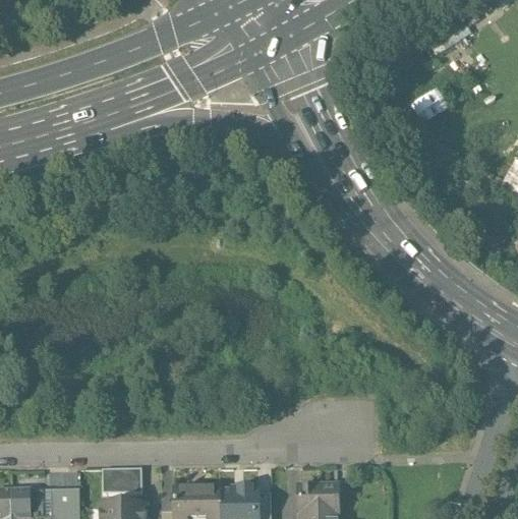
[(448,106),(436,87),(408,104),(420,123),(448,106)]
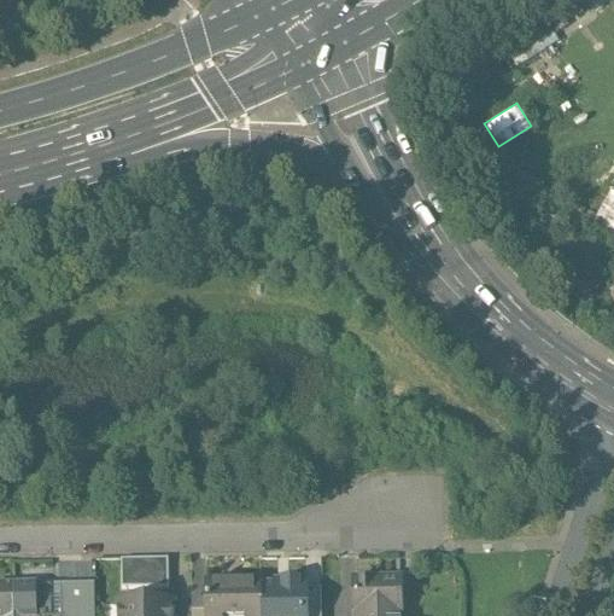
[(613,196),(606,192),(582,239),(573,255),(585,262),(577,279),(606,295),(613,297),(613,196)]
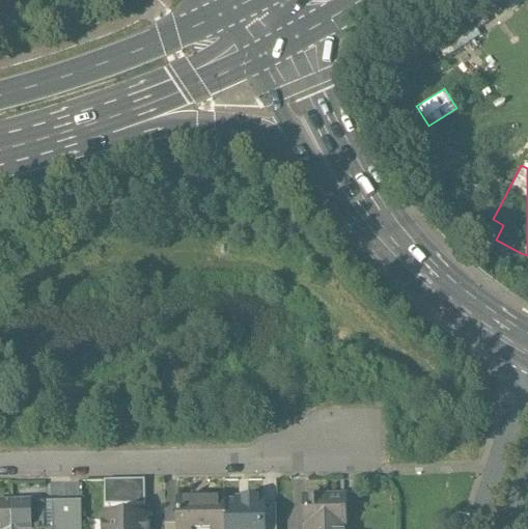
[(131,480),(132,504),(146,504),(145,479),(131,480)]
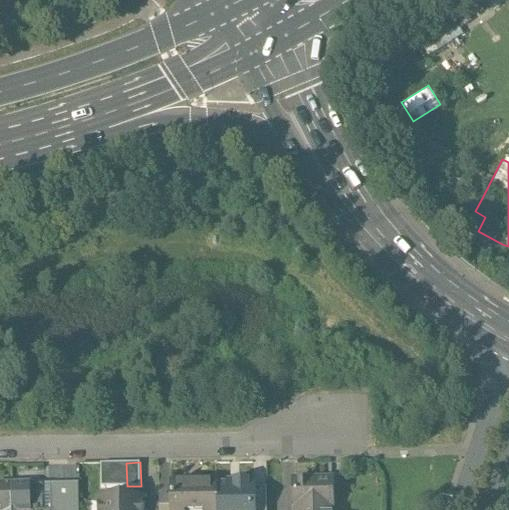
[(98,463),(99,487),(113,487),(112,463),(98,463)]
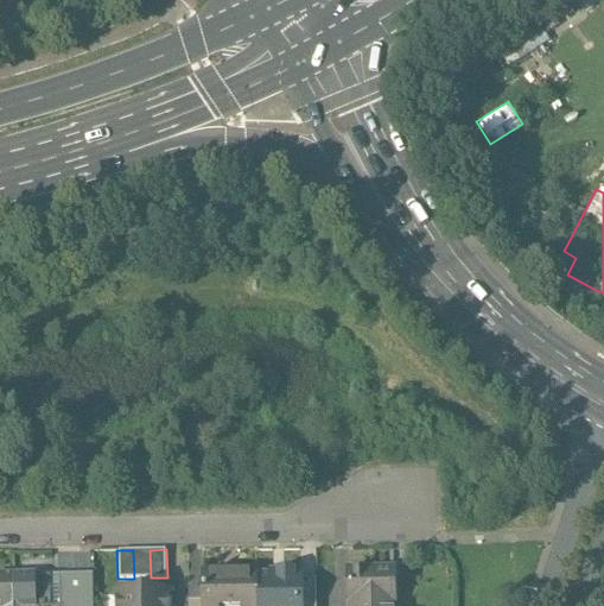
[(133,550),(134,579),(151,578),(150,550),(133,550)]
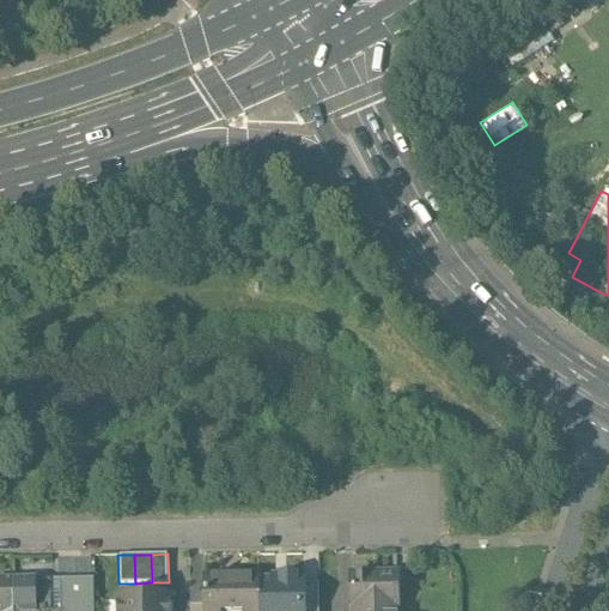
[(339,586),(351,585),(349,564),(338,564),(339,586)]
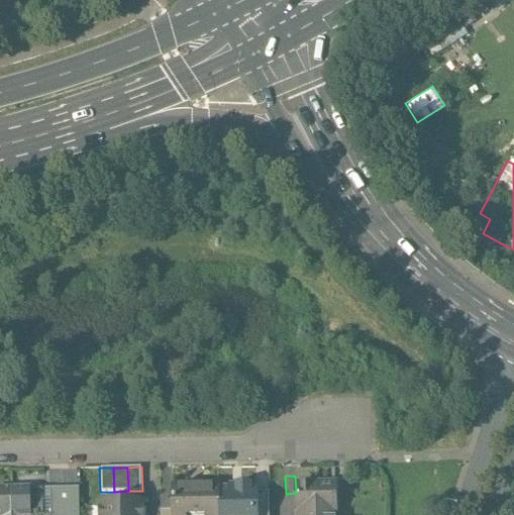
[(78,514),(78,482),(49,482),(49,514),(78,514)]
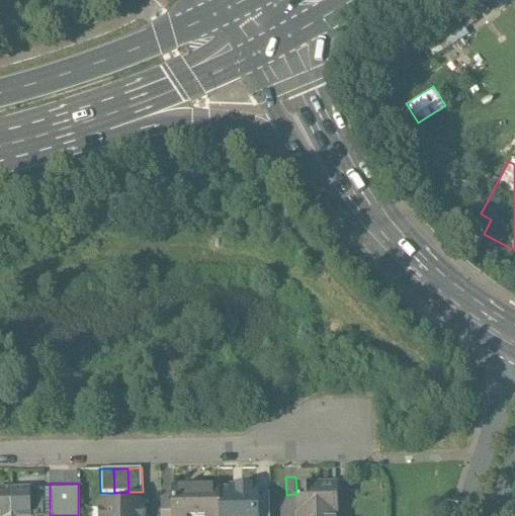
[(317,515),(317,487),(296,487),(296,515),(317,515)]
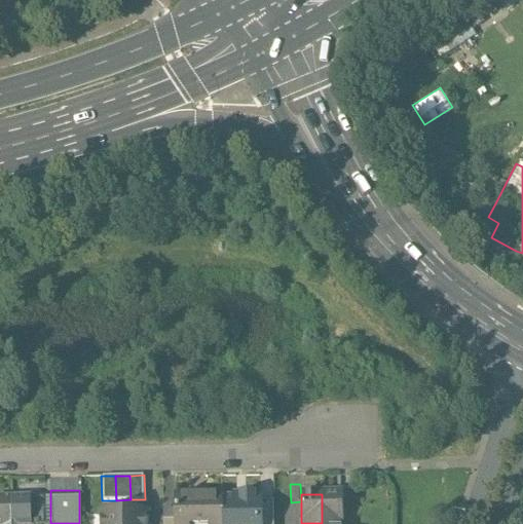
[(342,523),(342,494),(322,494),(322,523),(342,523)]
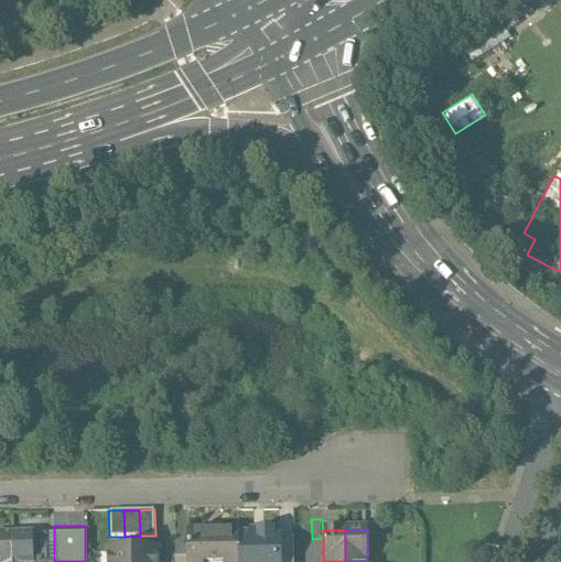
[(279,561),(279,531),(260,532),(249,532),(249,538),(237,538),(237,561),(279,561)]
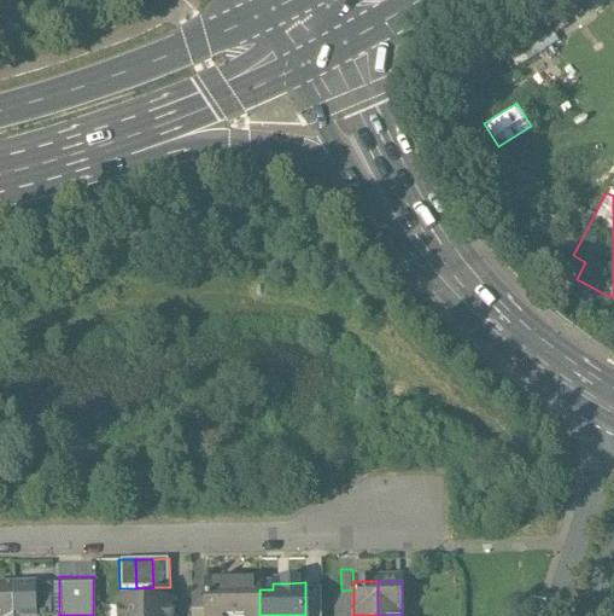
[(204,586),(205,611),(204,615),(259,615),(259,590),(259,583),(204,586)]
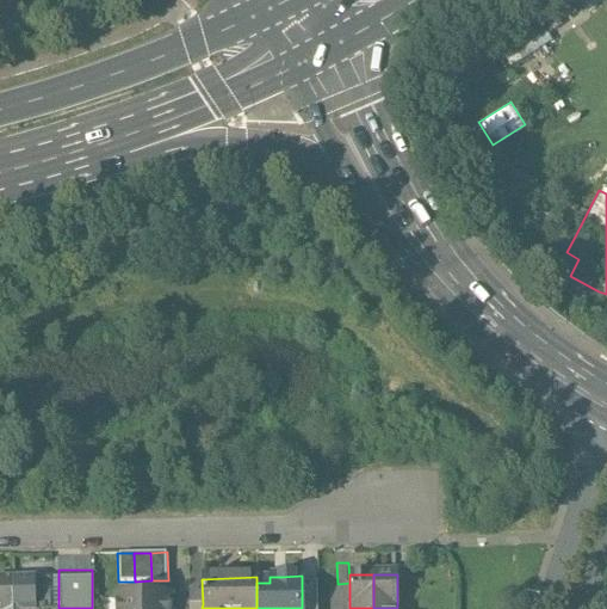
[(0,608),(13,608),(13,578),(0,578),(0,608)]
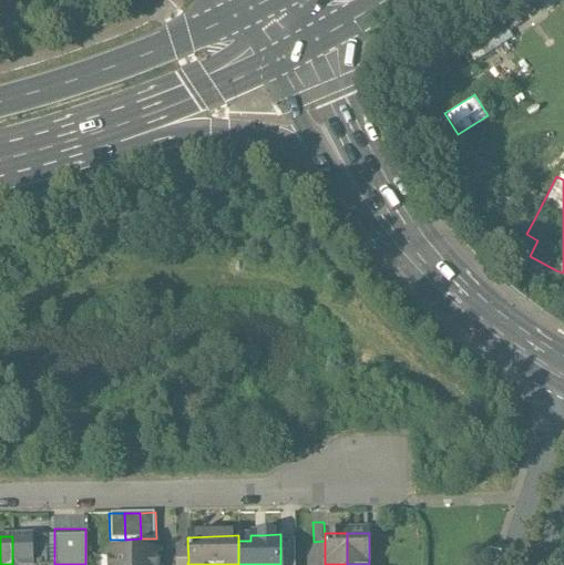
[(45,564),(47,536),(12,536),(12,564),(45,564)]
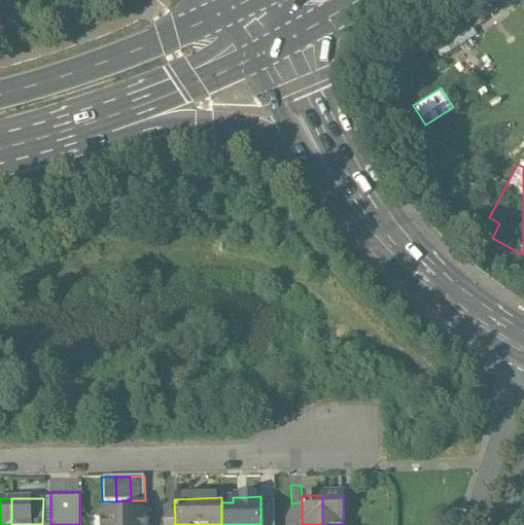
[(99,512),(99,524),(147,524),(148,512),(99,512)]
